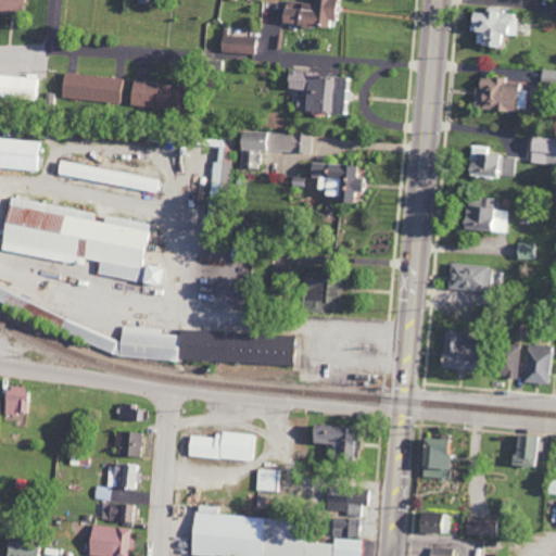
[(0,0),(0,11),(24,13),(24,0),(0,0)]
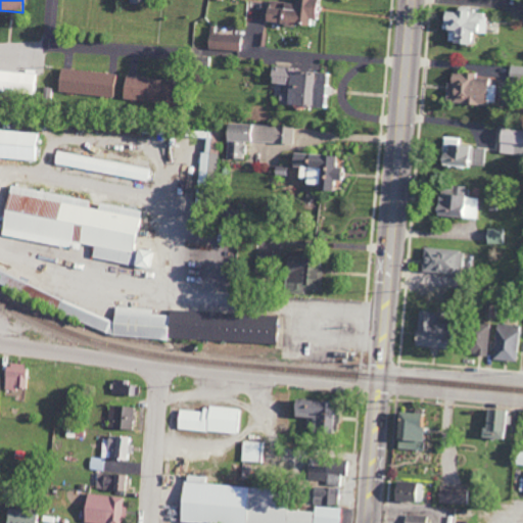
[(313,0),(292,0),(292,3),(270,1),(269,8),(263,8),(262,24),(310,29),(313,0)]
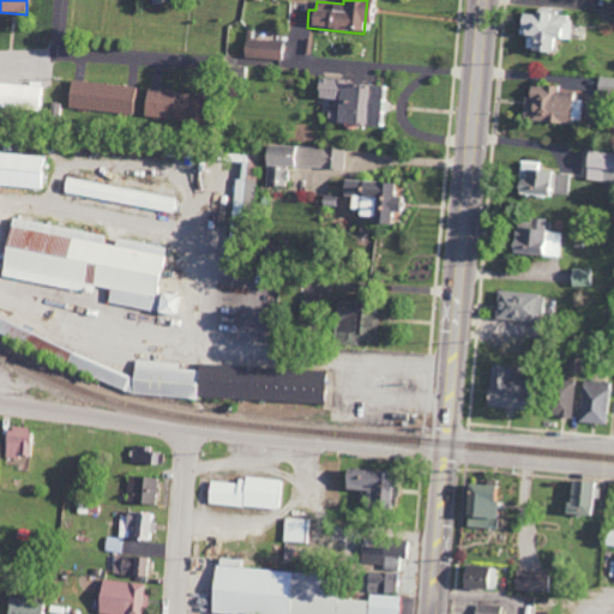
[(569,38),(571,13),(517,10),(515,34),(525,35),(524,48),(555,52),(557,37),(569,38)]
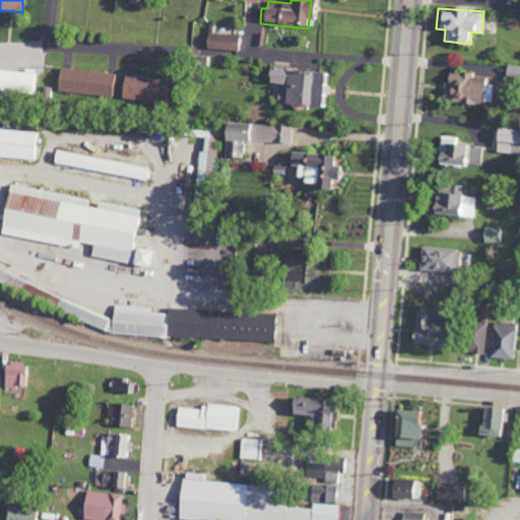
[(239,51),(240,36),(206,35),(206,51),(239,51)]
